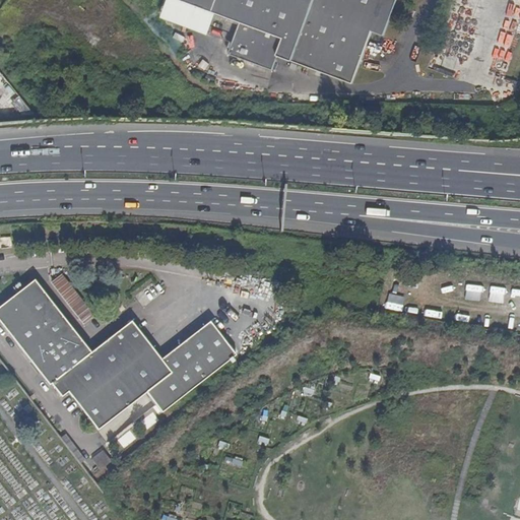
[(178,0),(240,23),(229,55),(272,71),(277,57),(351,84),(371,33),(383,37),(396,0),(178,0)]
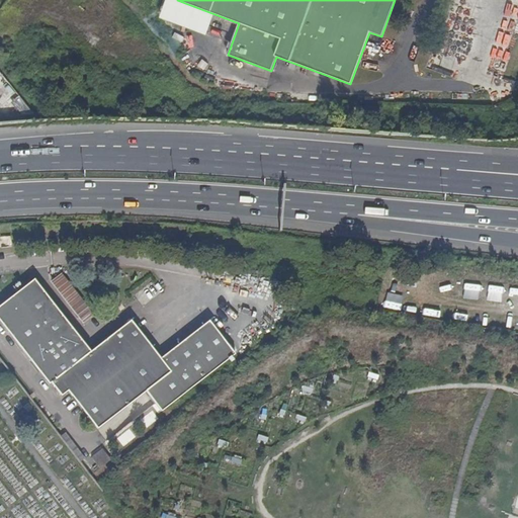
[(94,316),(62,273),(51,282),(83,324),(94,316)]
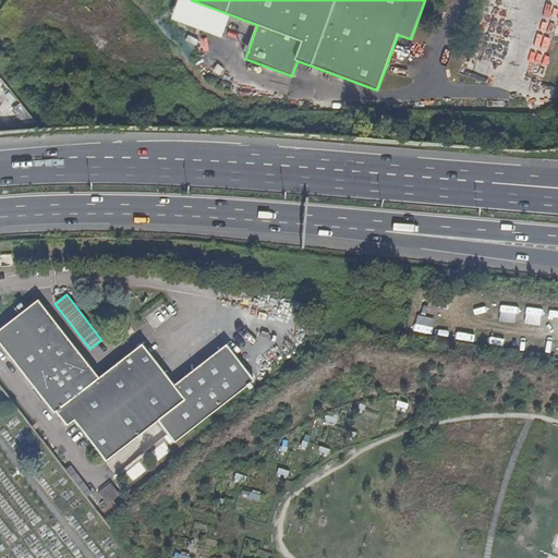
[(37,301),(0,329),(0,346),(53,413),(55,412),(67,426),(73,421),(105,462),(157,422),(173,443),(253,381),(225,346),(172,386),(141,346),(98,378),(37,301)]
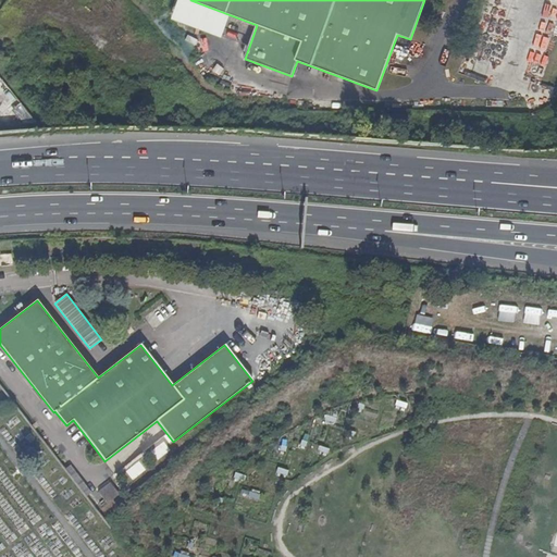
[(147,323),(165,308),(161,302),(141,317),(147,323)]
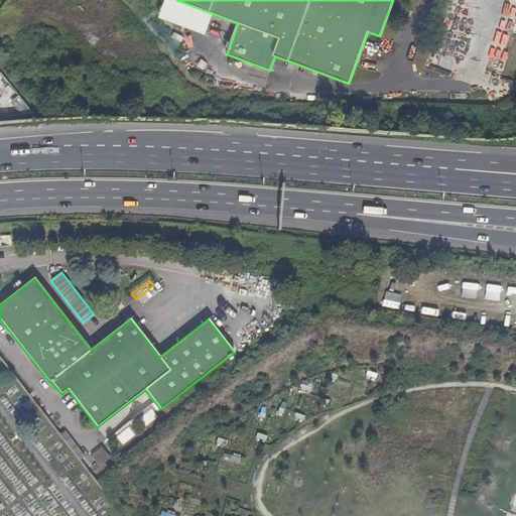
[(256,440),(265,441),(266,435),(257,433),(256,440)]
